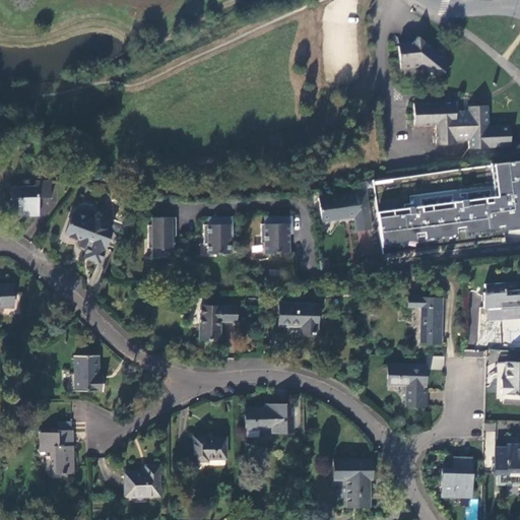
[(407,45),(395,47),(398,69),(415,67),(428,75),(441,73),(448,62),(446,61),(446,56),(441,56),(420,40),(407,45)]
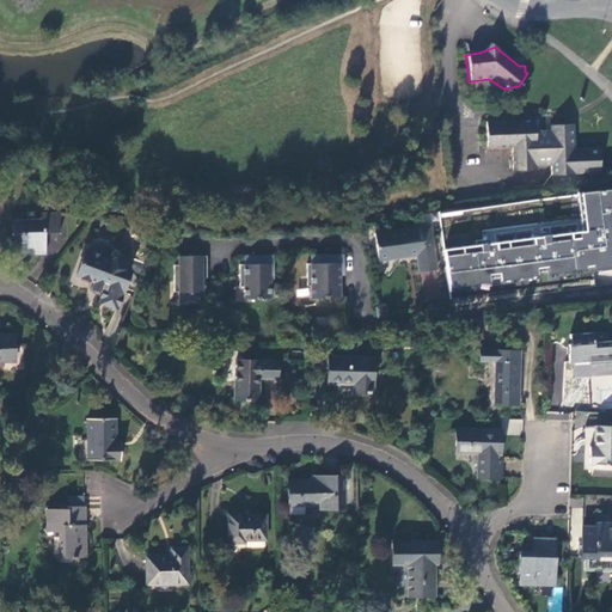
[(537,121),(488,122),(489,147),(512,147),(513,170),(536,170),(536,166),(552,165),(552,175),(601,173),(600,150),(576,150),(575,126),(552,126),(552,130),(537,130),(537,121)]
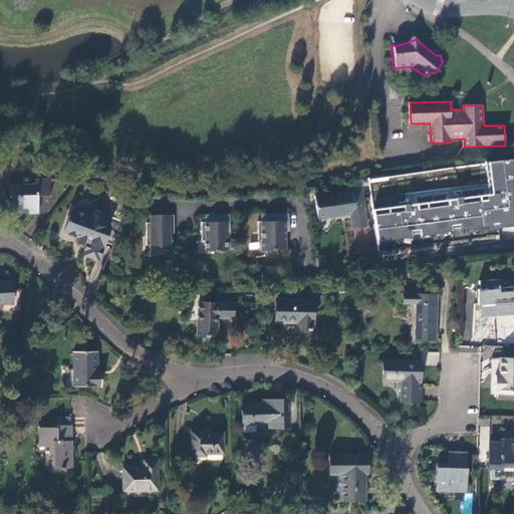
[(493,192),(372,208),(377,242),(513,224),(513,158),(489,161),(493,192)]
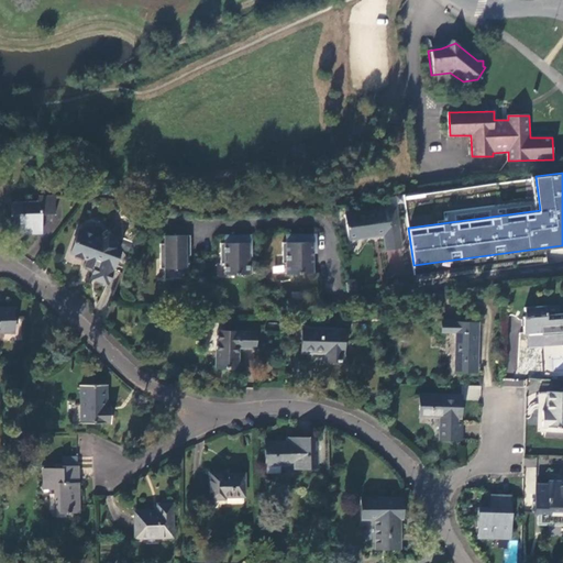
[(22,234),(43,233),(43,214),(56,214),(55,199),(40,199),(40,205),(12,207),(12,216),(21,216),(22,234)]
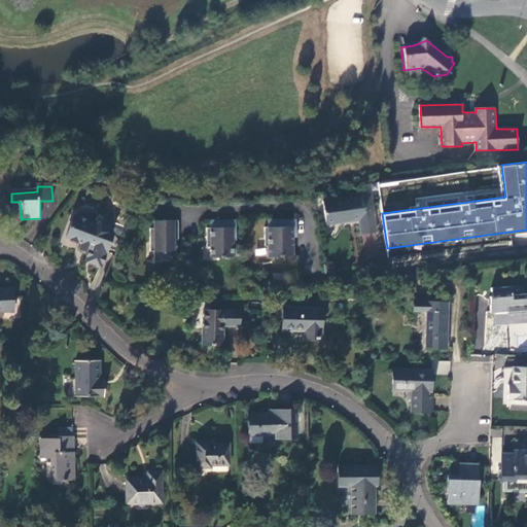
[(362,195),(323,200),(326,224),(343,222),(343,219),(359,217),(361,234),(377,232),(373,200),(363,202),(362,195)]
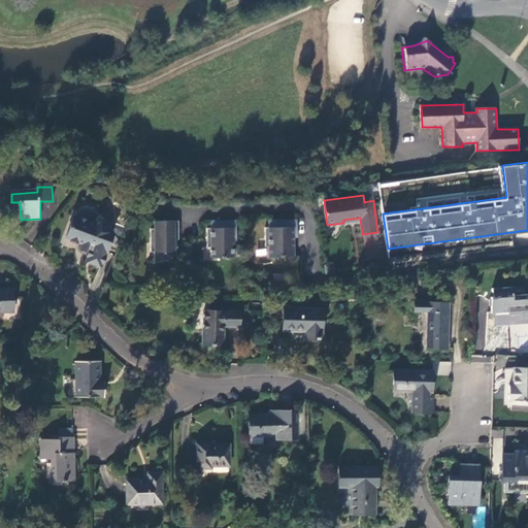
[(297,219),(269,219),(269,227),(265,227),(265,246),(269,246),(269,257),(294,256),(294,237),(298,237),(297,219)]
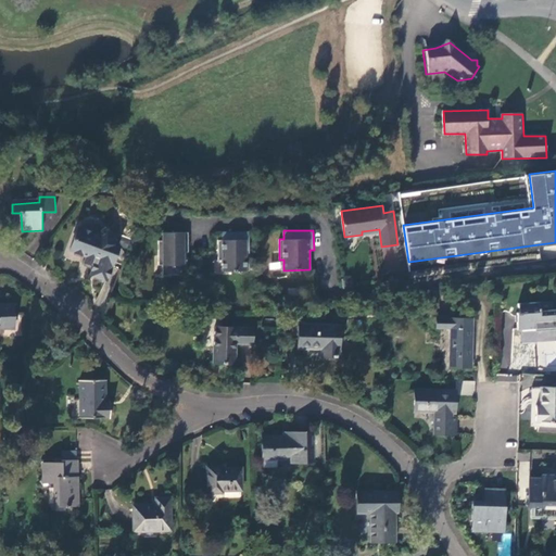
[(218,261),(223,260),(223,270),(250,270),(250,257),(248,257),(247,250),(250,250),(250,231),(223,231),(223,240),(218,240),(218,261)]
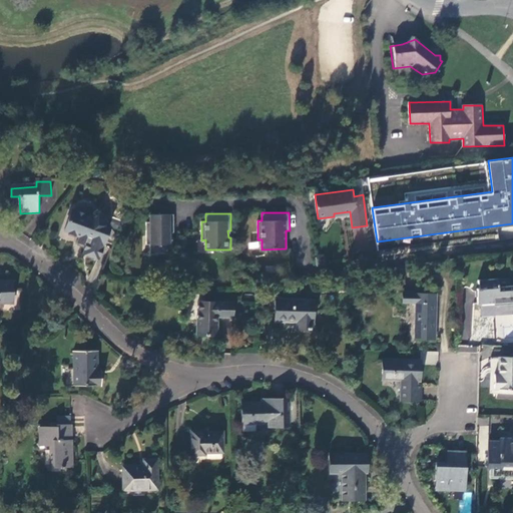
[(174,232),(173,214),(150,214),(150,221),(146,221),(146,244),(150,244),(150,253),(173,253),(173,239),(170,239),(170,232),(172,232),(174,232)]
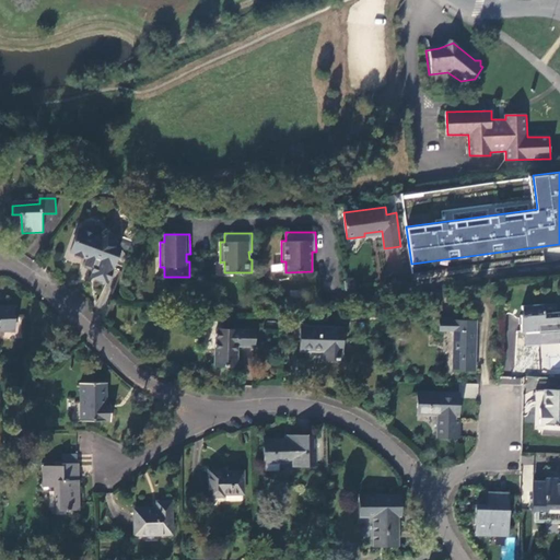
[(86,277),(109,276),(107,235),(78,236),(79,248),(85,248),(86,254),(86,277)]
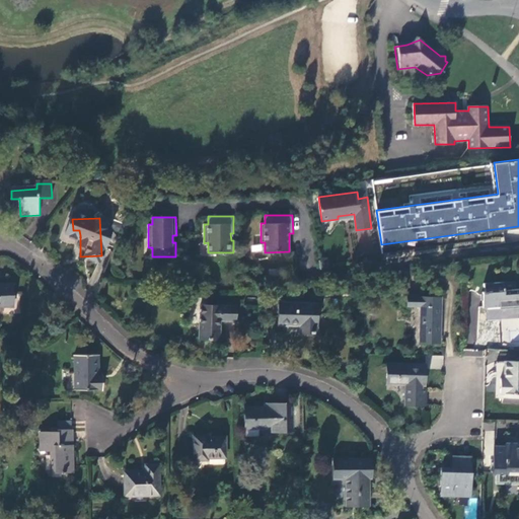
[(73,230),(72,219),(65,219),(65,227),(63,228),(63,232),(64,233),(73,234),(73,230)]
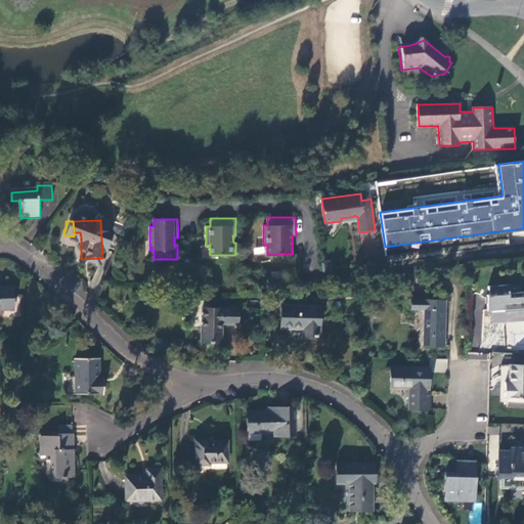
[(254,248),(254,255),(264,254),(264,247),(254,248)]
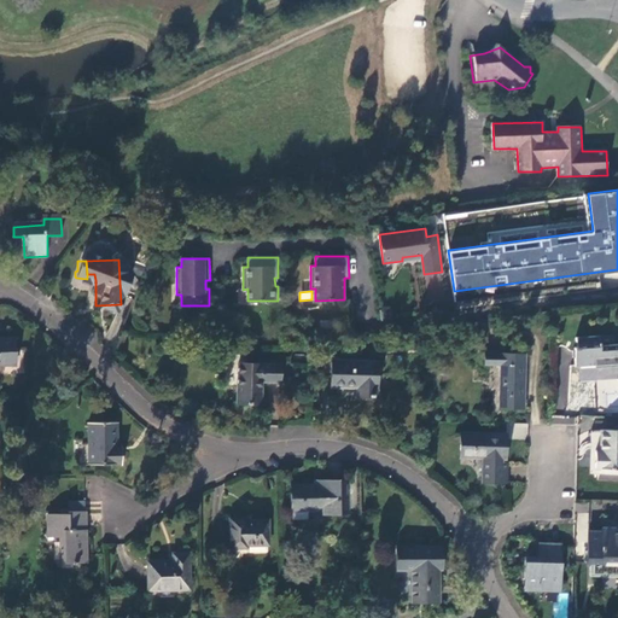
[(392,308),(382,310),(383,320),(394,319),(392,308)]
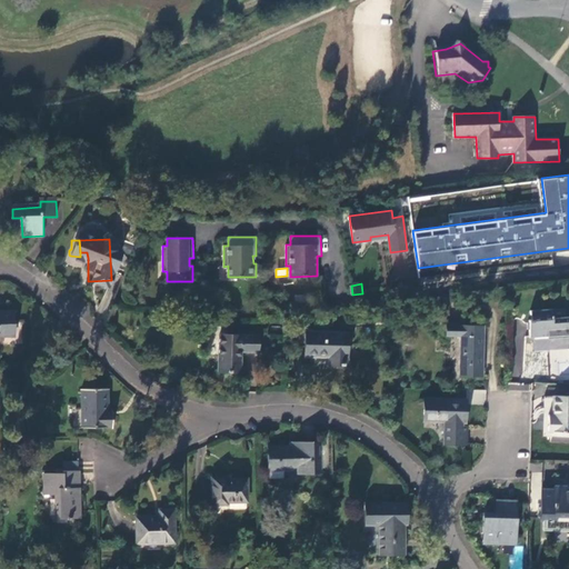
[(552,308),(531,310),(532,318),(529,319),(530,337),(532,337),(533,351),(568,348),(568,316),(553,317),(552,308)]
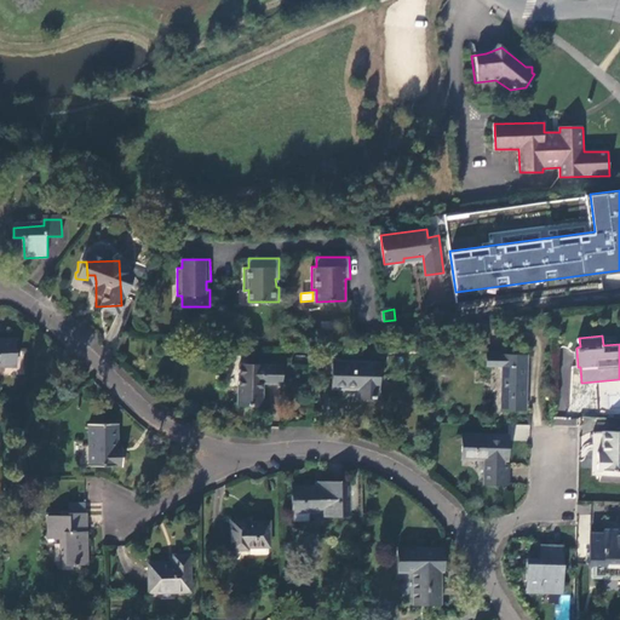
[(0,338),(0,366),(17,367),(16,339),(0,338)]
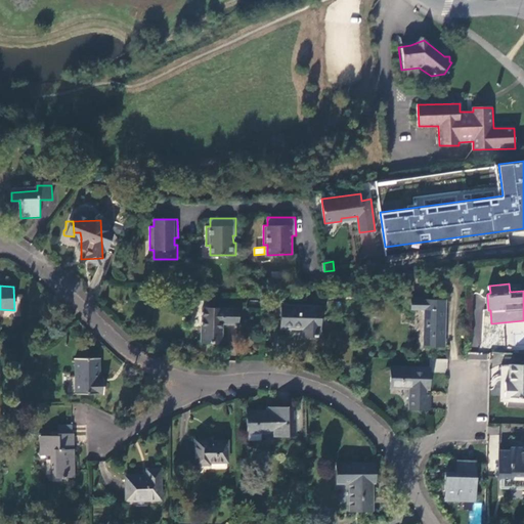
[(415,298),(411,298),(411,308),(419,308),(425,309),(423,345),(444,346),(446,301),(423,299),(423,296),(415,295),(415,298)]
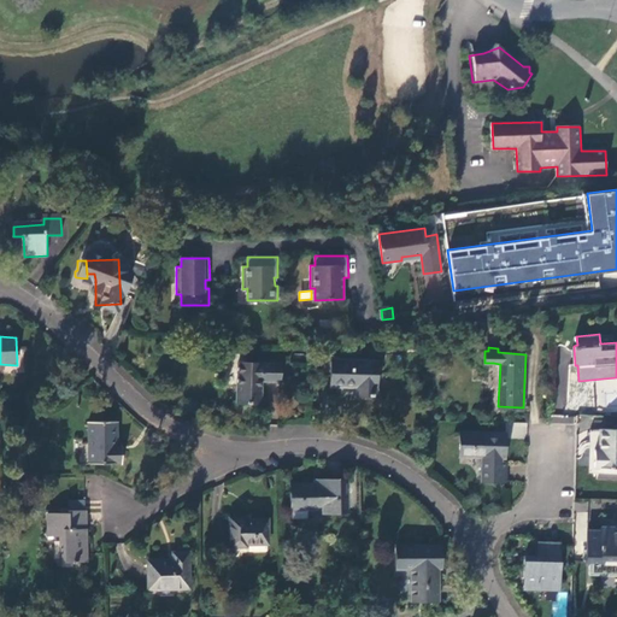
[(238,363),(250,364),(248,353),(229,354),(228,363),(238,363)]
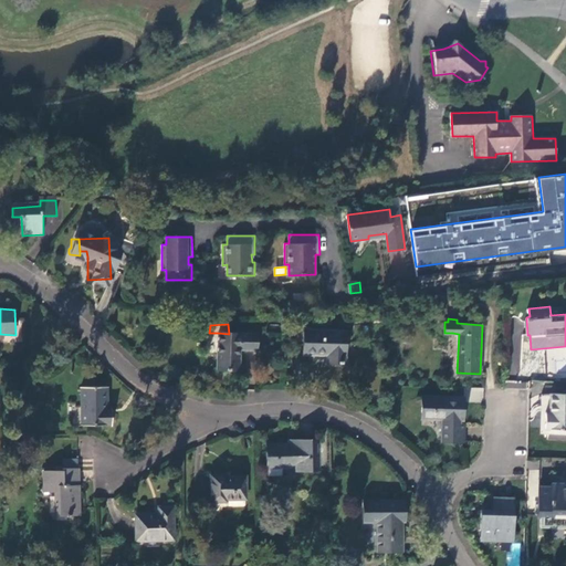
[(331,355),(331,363),(346,363),(347,331),(304,329),(304,354),(331,355)]
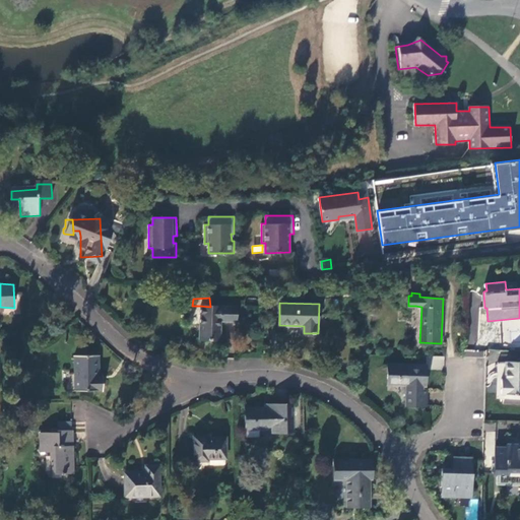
[(222,321),(238,321),(238,307),(210,307),(200,306),(199,324),(199,339),(221,340),(222,321)]
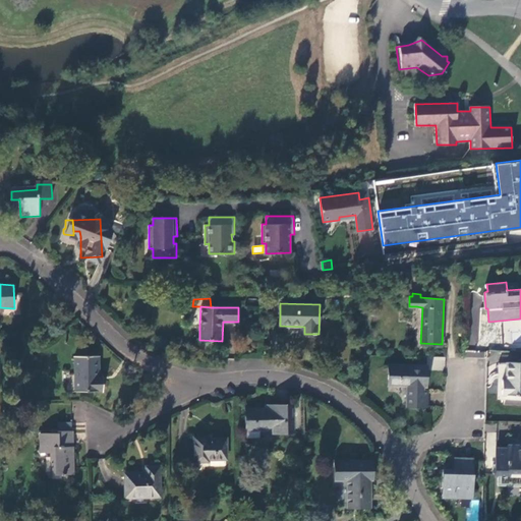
[(465,350),(465,356),(484,358),(485,351),(465,350)]
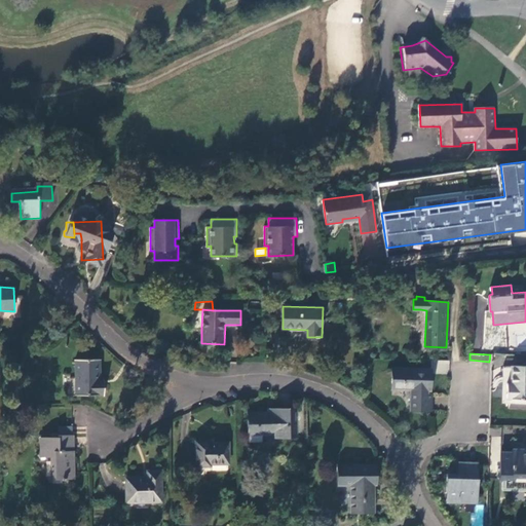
[(494,358),(492,386),(500,386),(502,358),(494,358)]
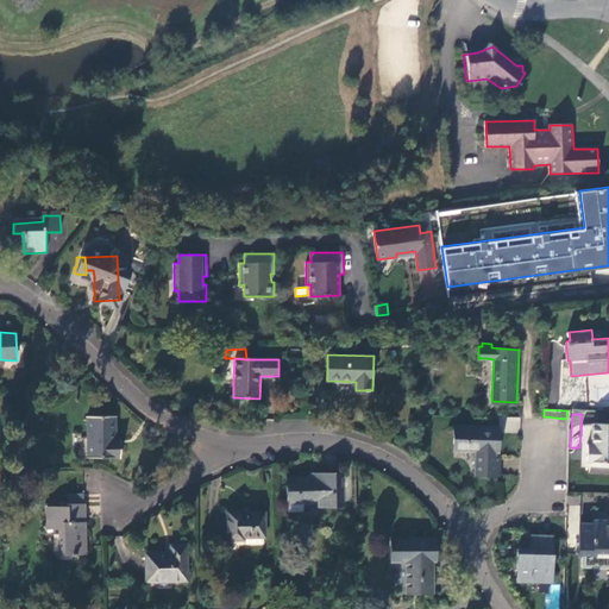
[(115,439),(114,416),(88,416),(89,458),(121,457),(121,444),(115,444),(115,439)]
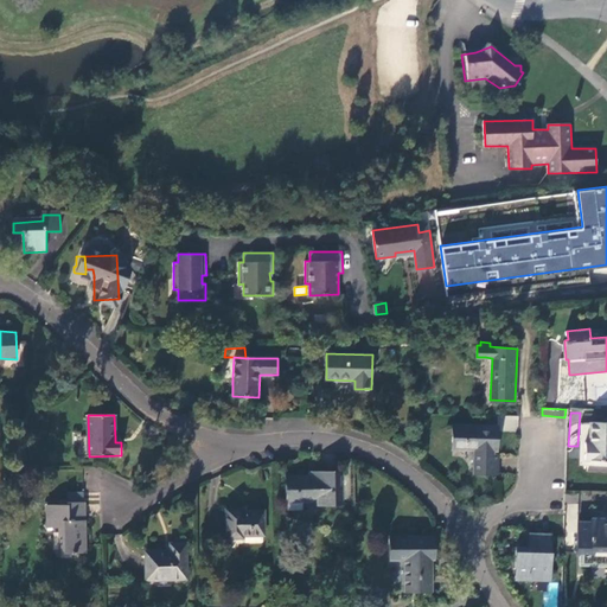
[(504,415),(504,432),(518,432),(518,415),(504,415)]
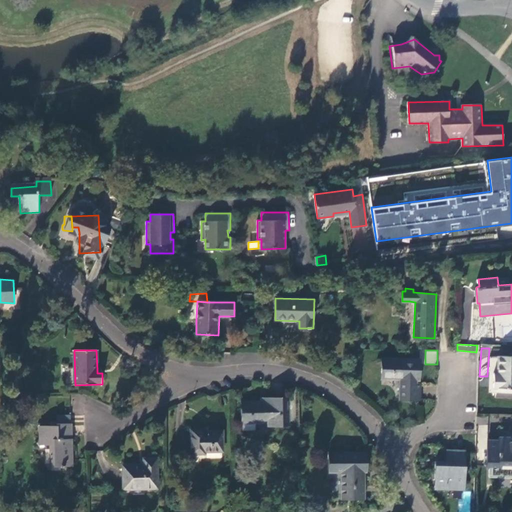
[(511,388),(511,356),(499,356),(499,357),(491,357),(490,372),(498,372),(499,374),(494,374),(494,388),(511,388)]
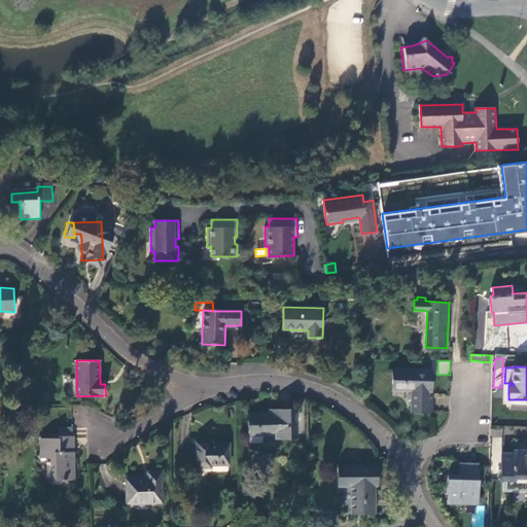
[(431,390),(431,375),(415,375),(415,371),(394,371),(393,388),(413,389),(414,412),(430,412),(431,394),(428,394),(429,390),(431,390)]
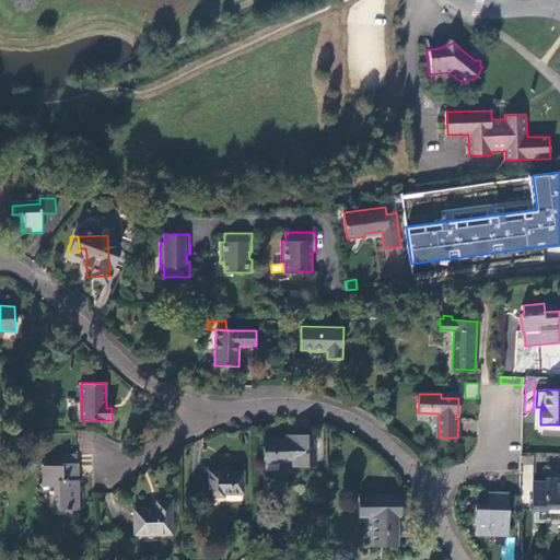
[(265,442),(266,464),(279,464),(294,463),(294,466),(314,465),(313,436),(293,438),(293,440),(265,442)]
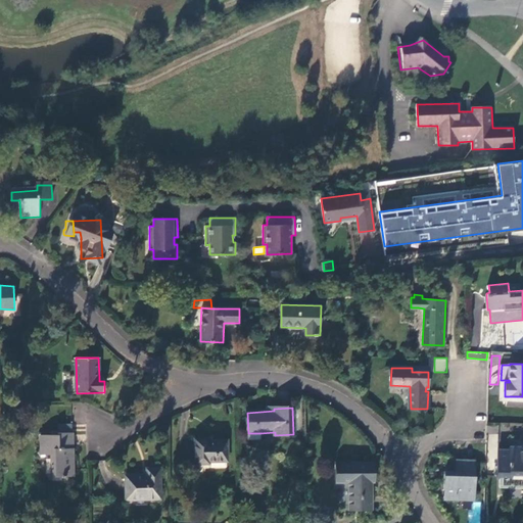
[(74,476),(73,431),(58,431),(58,435),(51,435),(46,435),(45,430),(41,431),(41,435),(40,436),(41,454),(52,455),(52,476),(74,476)]
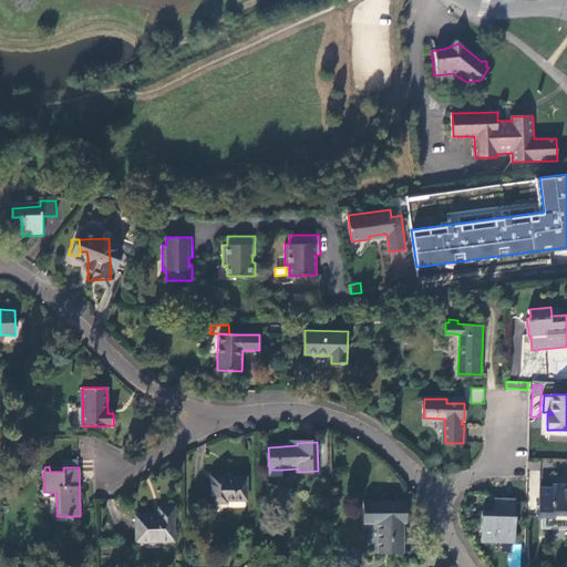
[(227,477),(213,476),(213,503),(227,503),(227,501),(247,501),(246,480),(227,478),(227,477)]
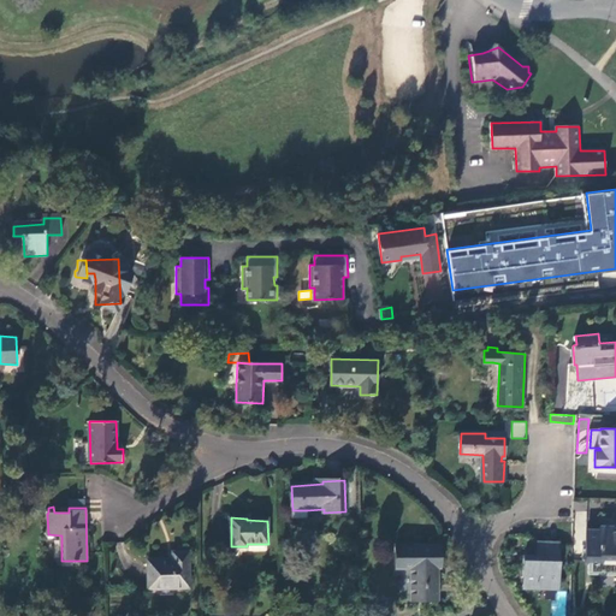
[(615,560),(615,526),(602,526),(602,531),(587,531),(586,560),(615,560)]
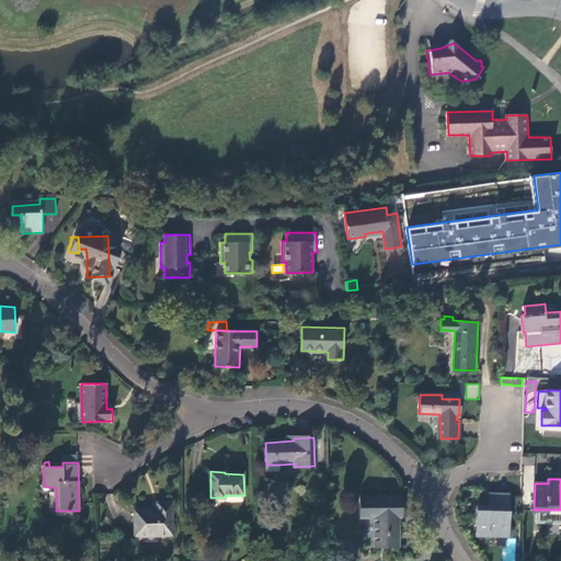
[(512,495),(496,495),(496,507),(490,507),(479,507),(478,536),(511,537),(512,495)]
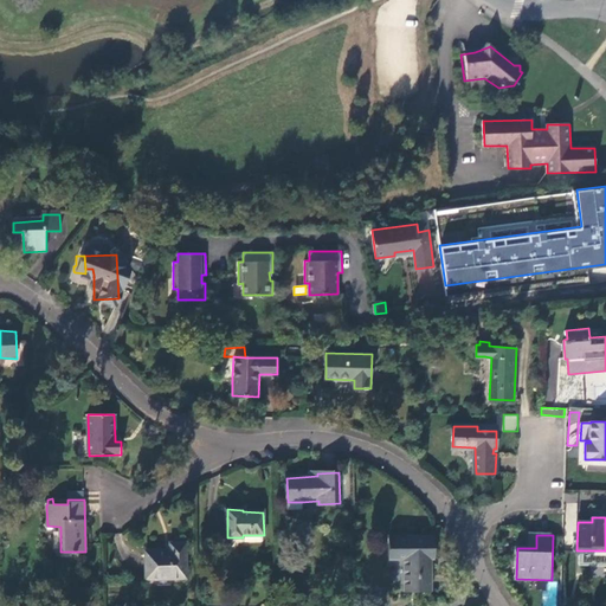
[(433,555),(432,537),(389,537),(389,556),(405,558),(406,590),(430,590),(430,563),(427,563),(427,555),(433,555)]
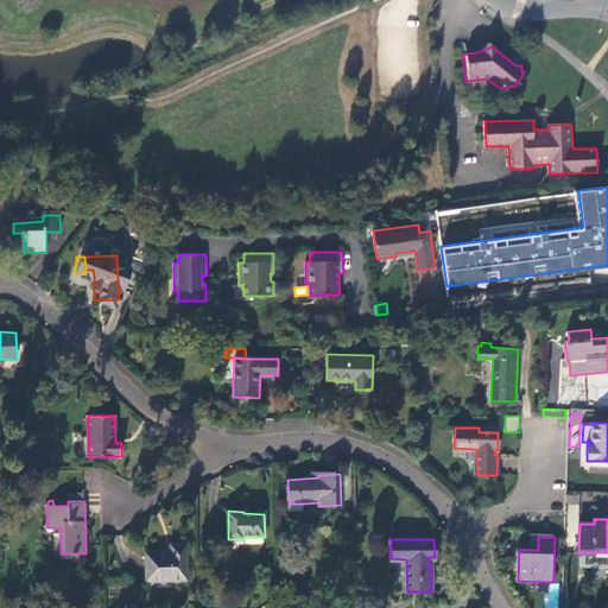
[(171,552),(147,553),(147,581),(188,580),(188,544),(171,545),(171,552)]
